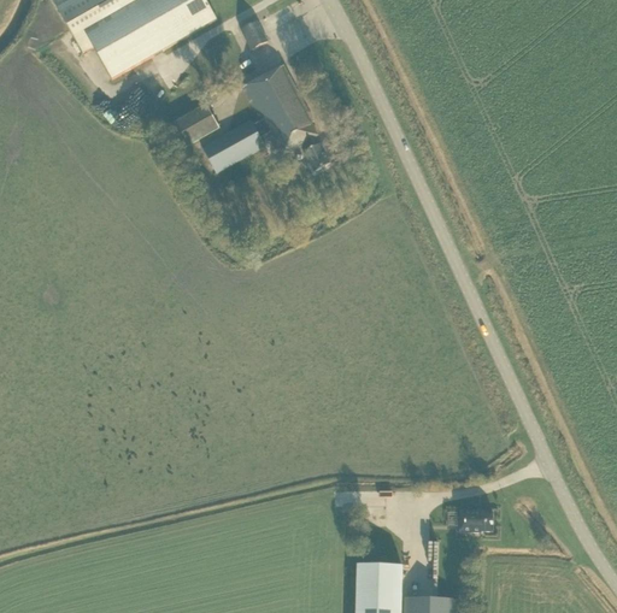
[(54,0),(83,51),(93,45),(112,77),(217,17),(207,0),(54,0)]
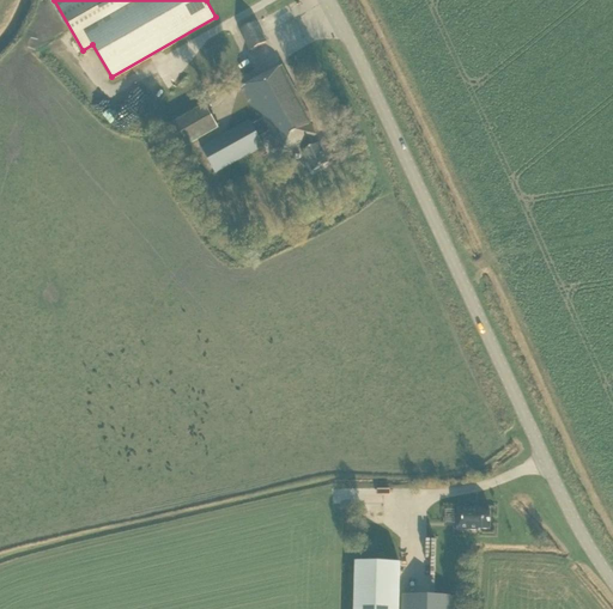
[(240,28),(250,48),(266,40),(255,19),(240,28)]
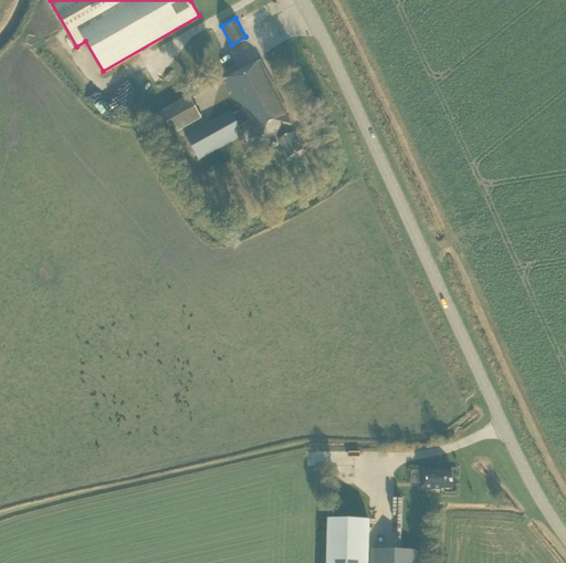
[(240,108),(232,113),(230,108),(186,134),(199,157),(243,132),(239,124),(247,121),(258,141),(283,127),(286,134),(279,137),(289,155),(303,148),(290,124),(292,122),(285,111),(287,108),(260,59),(223,79),(240,108)]
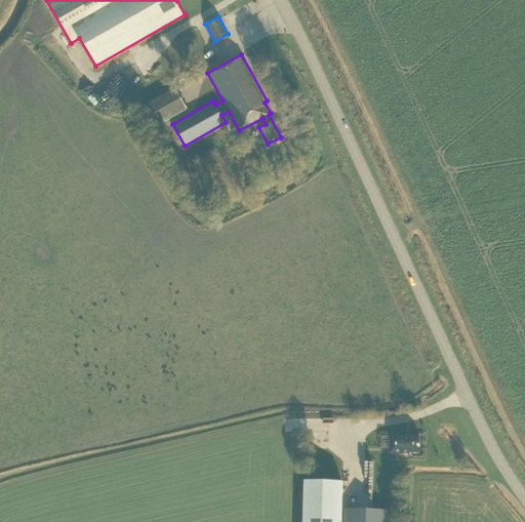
[(140,107),(152,127),(187,107),(175,87),(140,107)]
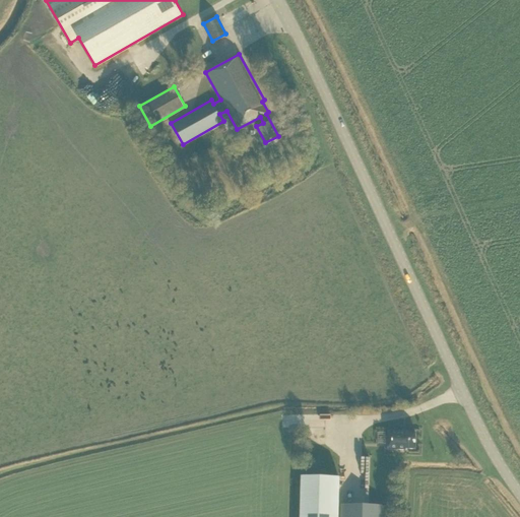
[(406,448),(406,447),(415,447),(415,431),(407,431),(407,430),(388,429),(388,447),(406,448)]
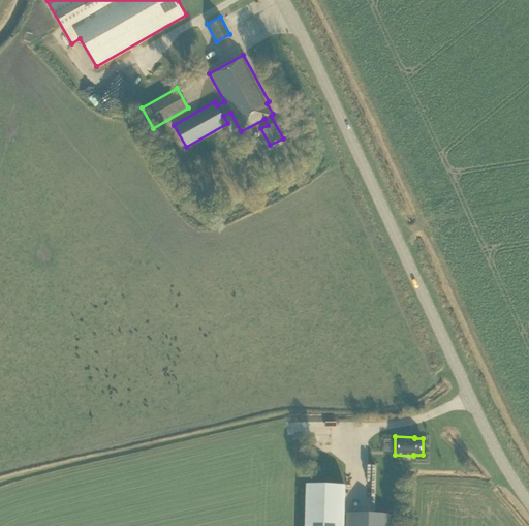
[(343,525),(345,484),(306,483),(305,525),(343,525)]
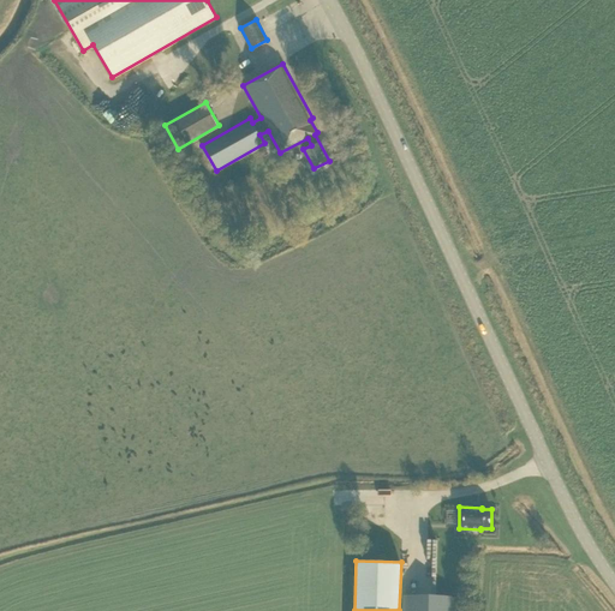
[(402,610),(454,610),(455,595),(404,594),(402,610)]
